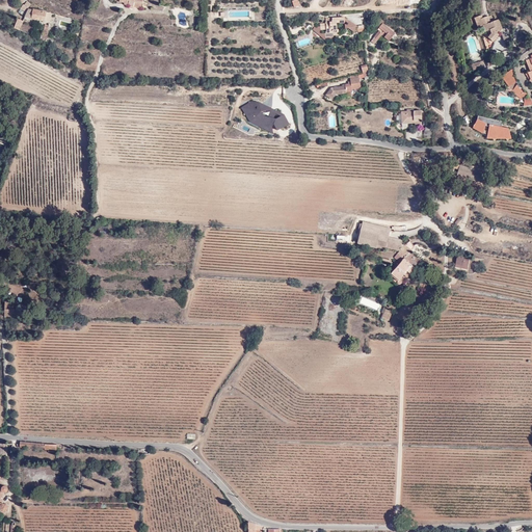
[(118,0),(118,1),(124,2),(124,5),(141,8),(142,0),(118,0)]
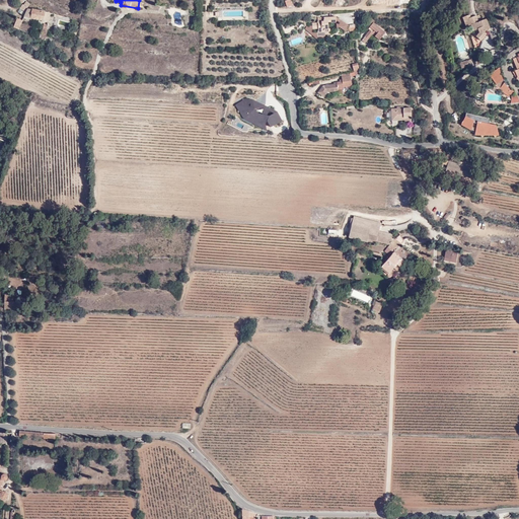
[(48,20),(50,12),(35,9),(27,9),(24,16),(48,20)]
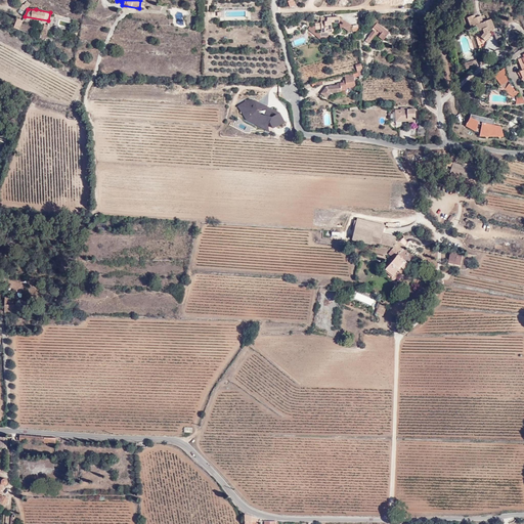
[(493,27),(495,27),(492,17),(484,20),(482,14),(474,16),(473,14),(468,16),(470,22),(475,19),(477,24),(481,22),(483,28),(484,31),(481,35),(487,39),(492,33),(491,30),(494,30),(493,27)]
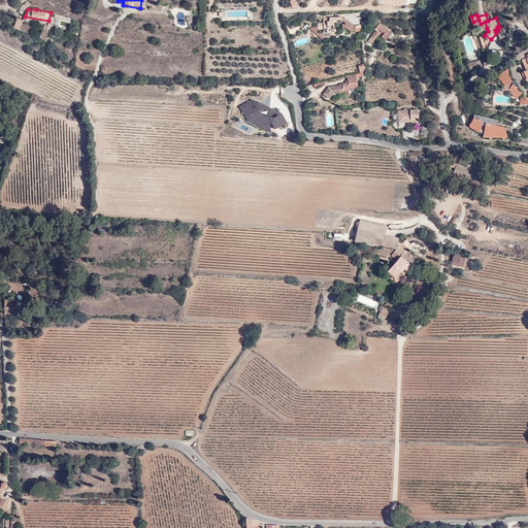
[(341,17),(323,18),(323,23),(318,23),(318,26),(311,27),(310,29),(322,39),(331,39),(330,35),(336,35),(335,29),(334,29),(333,23),(336,23),(341,23),(341,17)]
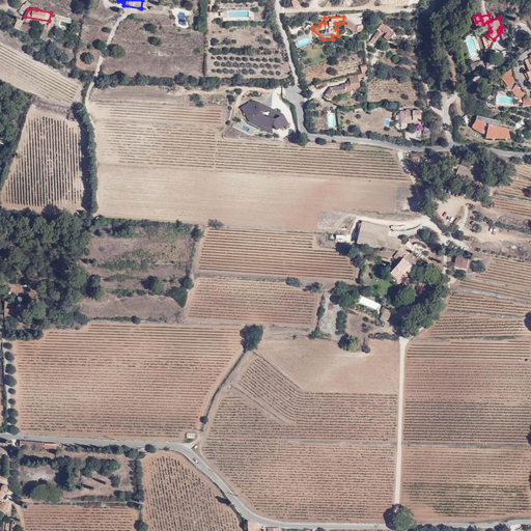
[(379,18),(374,23),(379,26),(378,28),(379,28),(376,29),(379,30),(372,37),(373,37),(376,39),(381,34),(381,35),(384,37),(388,40),(394,33),(382,23),(383,22),(379,18)]
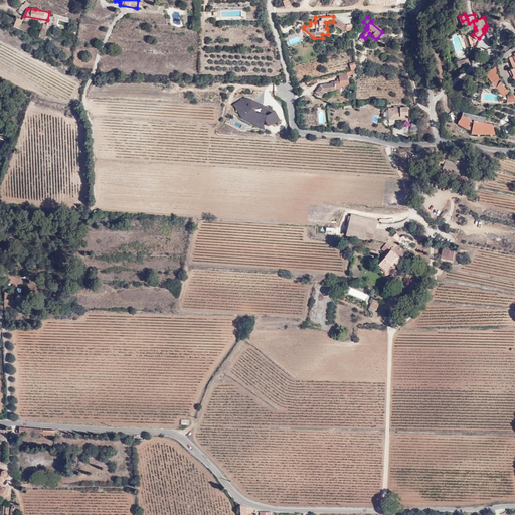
[(14,28),(20,29),(22,20),(16,18),(14,28)]
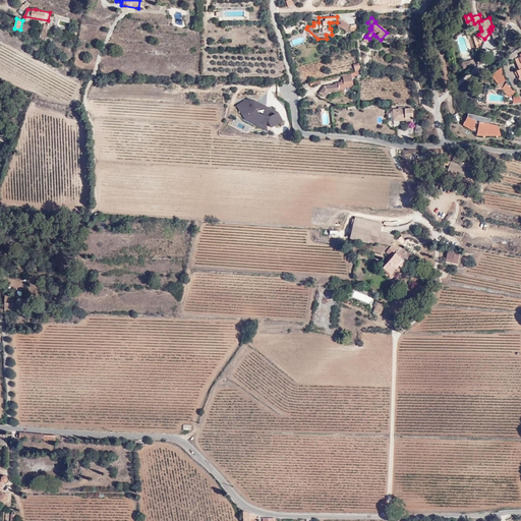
[(496,25),(493,26),(490,26),(491,30),(496,39),(501,37),(496,25)]
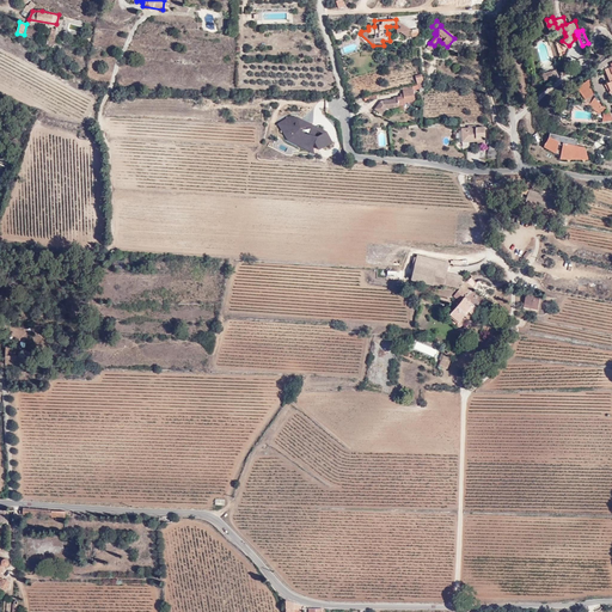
[(557,73),(557,68),(545,72),(546,79),(555,77),(555,73),(557,73)]
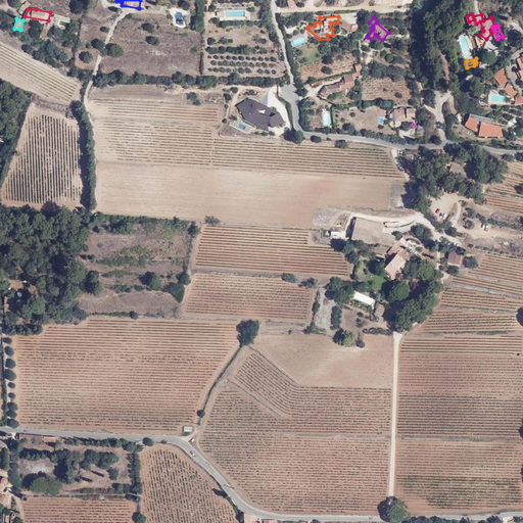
[(497,76),(502,83),(506,86),(505,88),(514,94),(520,89),(514,85),(508,79),(510,78),(508,75),(506,70),(505,64),(493,74),(497,76)]
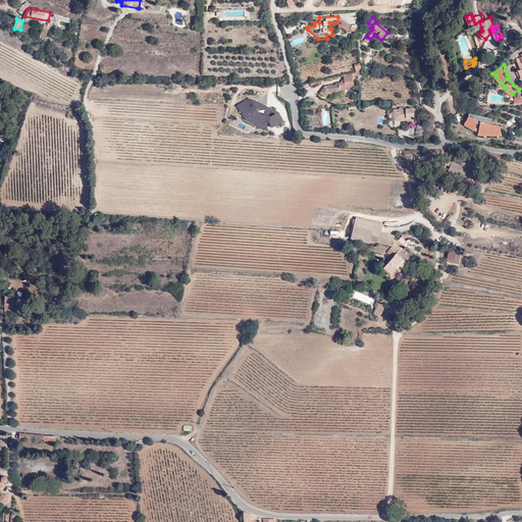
[(356,85),(353,72),(344,74),(346,83),(341,84),(343,91),(348,89),(347,87),(356,85)]
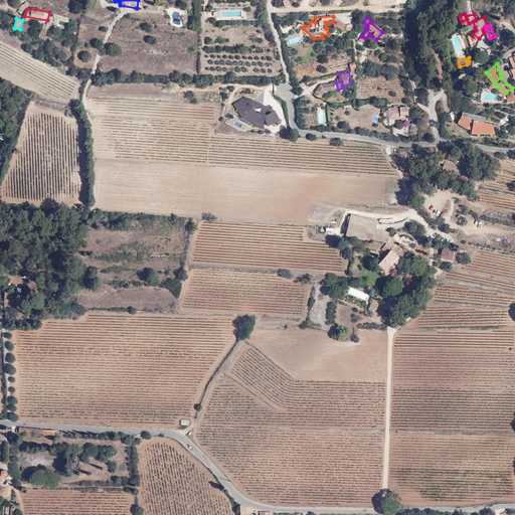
[(325,92),(336,90),(335,82),(321,84),(315,92),(321,97),(325,92)]
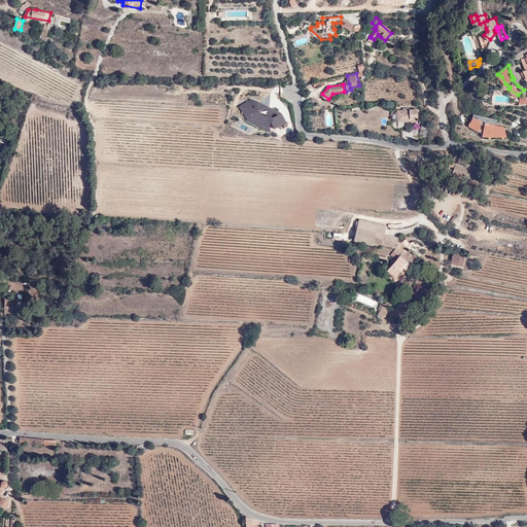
[(269,133),(286,124),(280,111),(250,100),(238,106),(247,121),(257,126),(258,129),(269,133)]
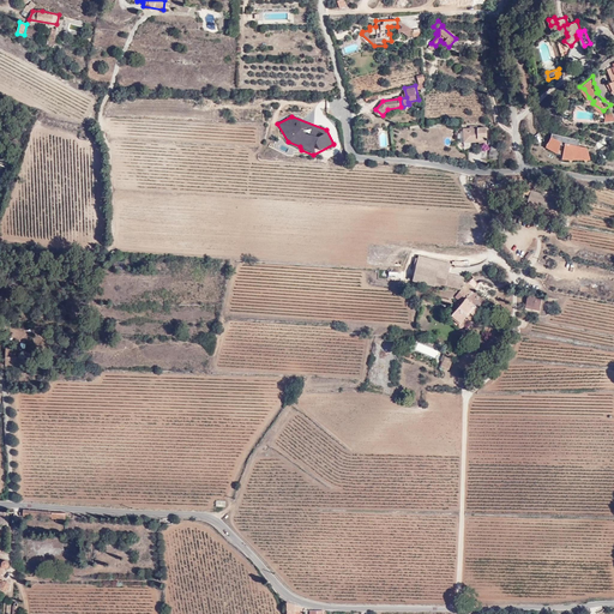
[(470,138),(470,142),(477,142),(477,138),(481,138),(481,142),(481,145),(488,145),(488,137),(488,126),(477,126),(477,125),(470,125),(470,127),(470,138)]
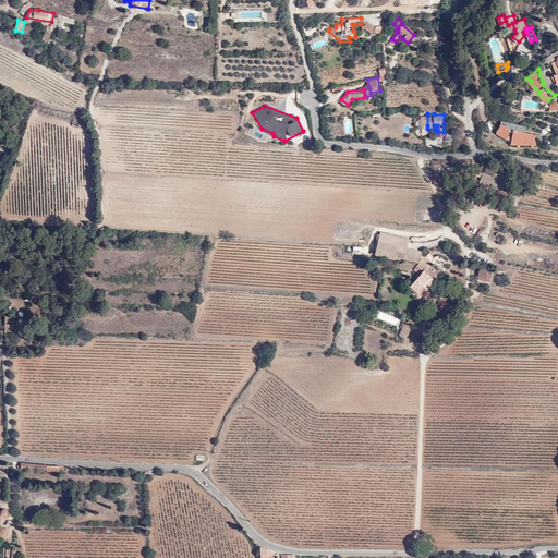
[(498,125),(496,136),(507,140),(509,129),(498,125)]
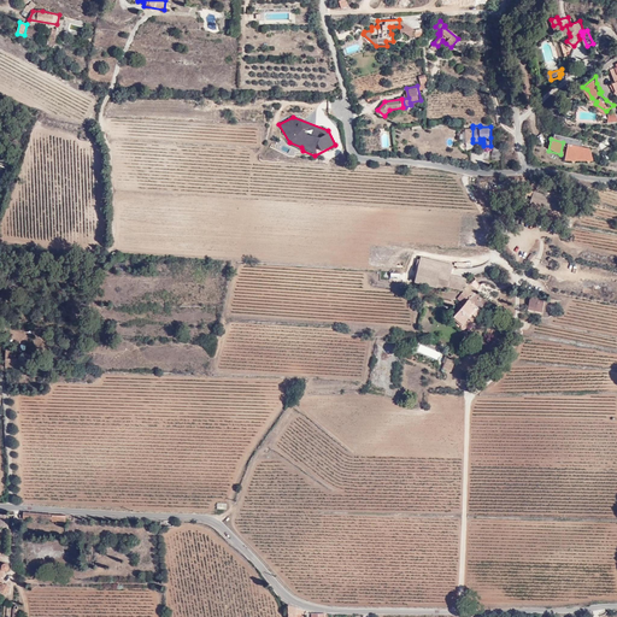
[(565,147),(565,163),(592,162),(592,147),(565,147)]
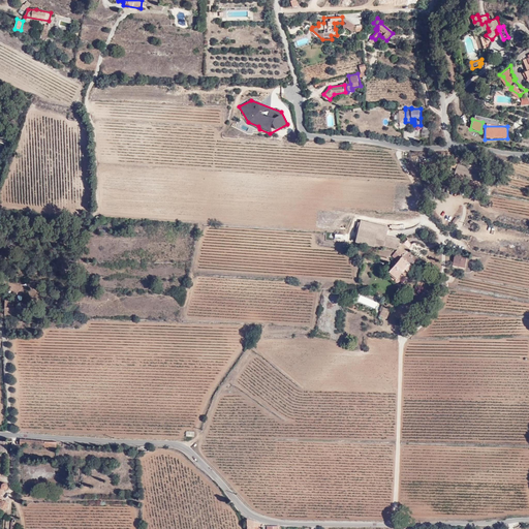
[(457,224),(469,216),(456,216),(452,220),(457,224)]
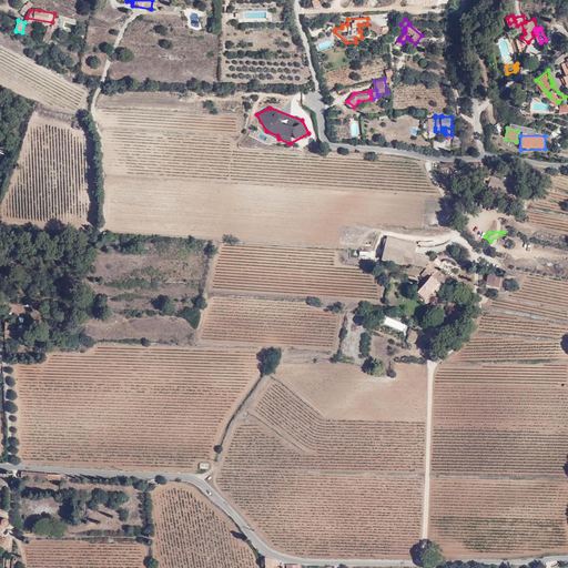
[(407,252),(417,255),(418,247),(408,245),(407,252)]
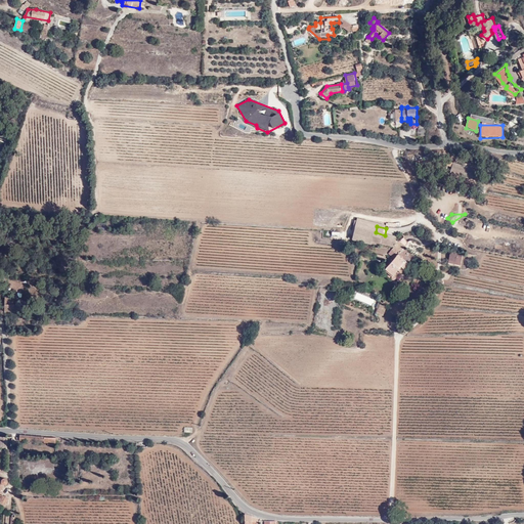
[(396,237),(385,235),(375,235),(373,244),(383,247),(383,244),(394,247),(395,242),(398,242),(399,238),(396,237)]
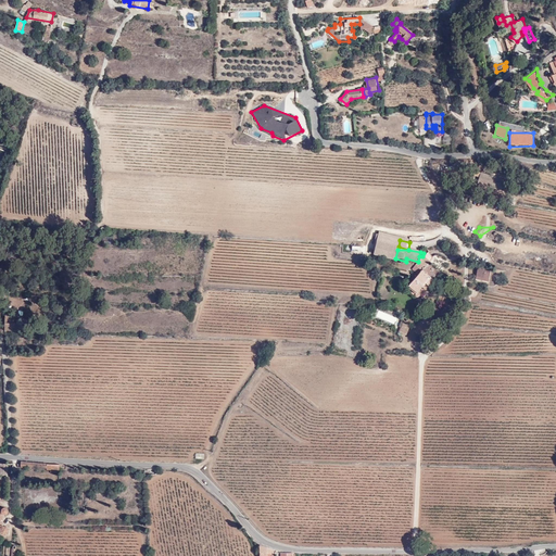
[(422,270),(429,263),(431,261),(426,256),(427,253),(424,253),(422,256),(419,256),(418,262),(419,263),(417,265),(422,270)]
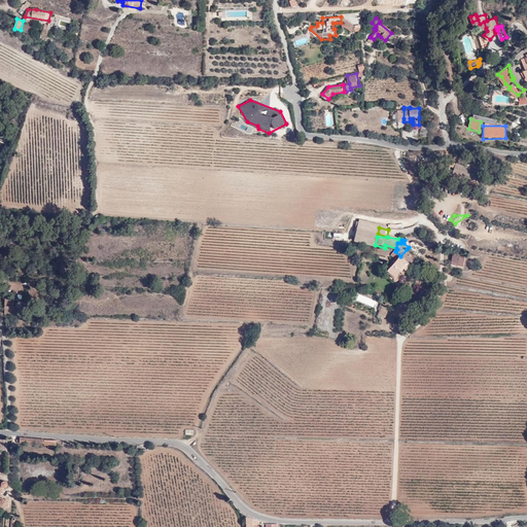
[(387,270),(398,280),(418,258),(407,249),(400,256),(398,259),(387,270)]
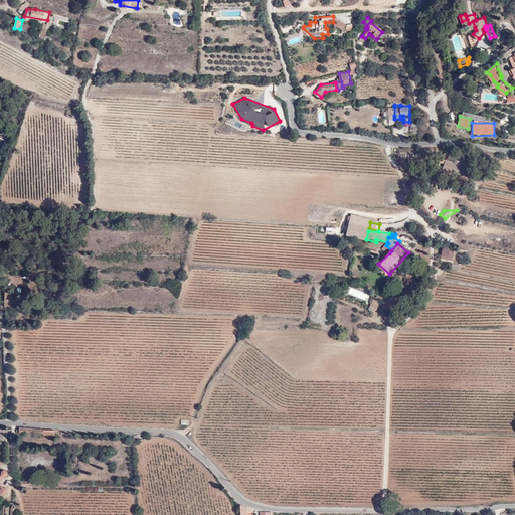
[(375,267),(383,275),(386,274),(389,274),(378,264),(375,267)]
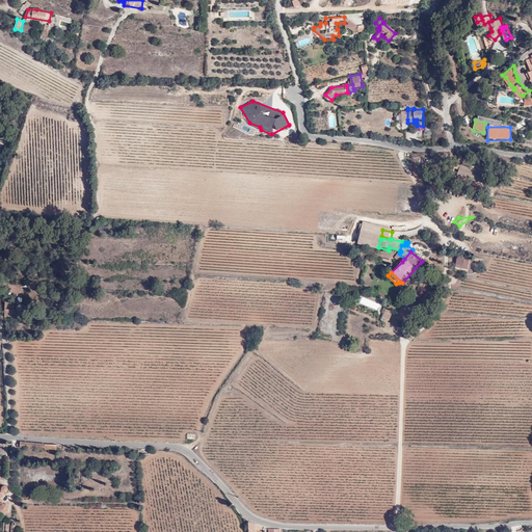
[(436,293),(437,284),(424,282),(422,290),(436,293)]
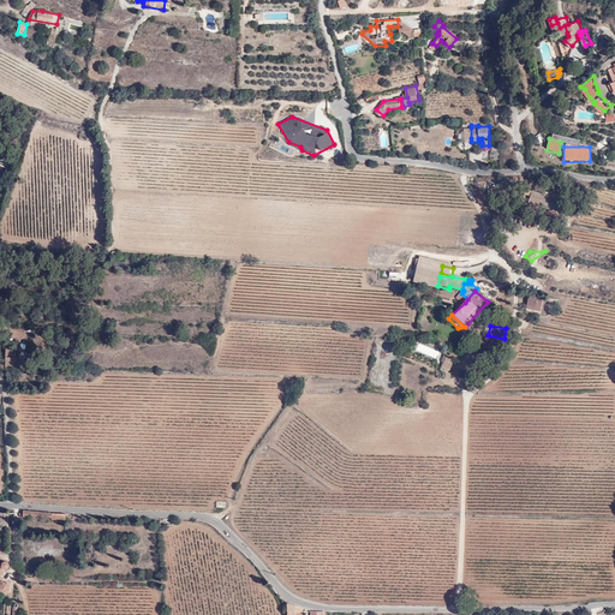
[(418,344),(416,351),(436,357),(439,351),(418,344)]
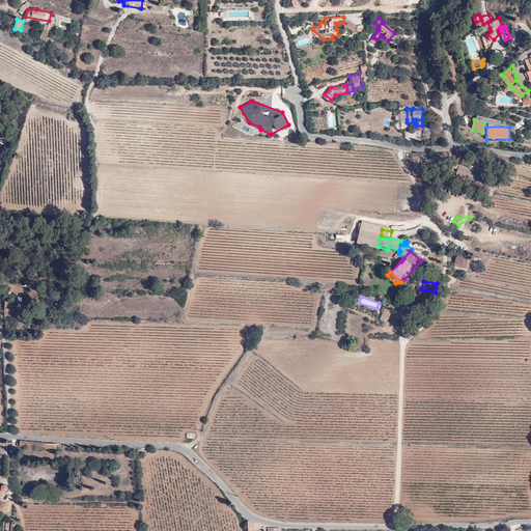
[(29,316),(30,309),(14,308),(14,306),(11,306),(11,299),(5,299),(5,315),(29,316)]
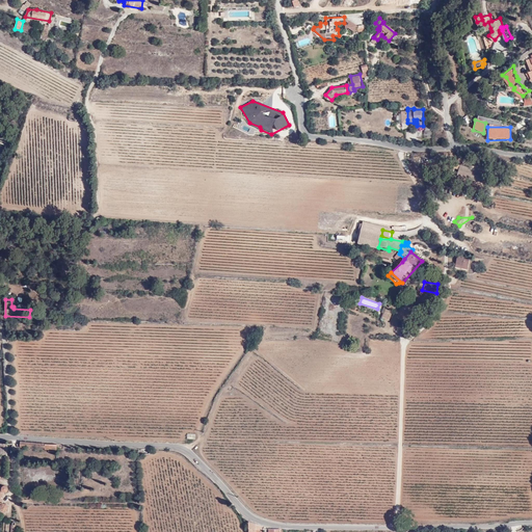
[(391,304),(386,303),(383,310),(384,310),(382,315),(391,318),(394,309),(390,307),(391,304)]
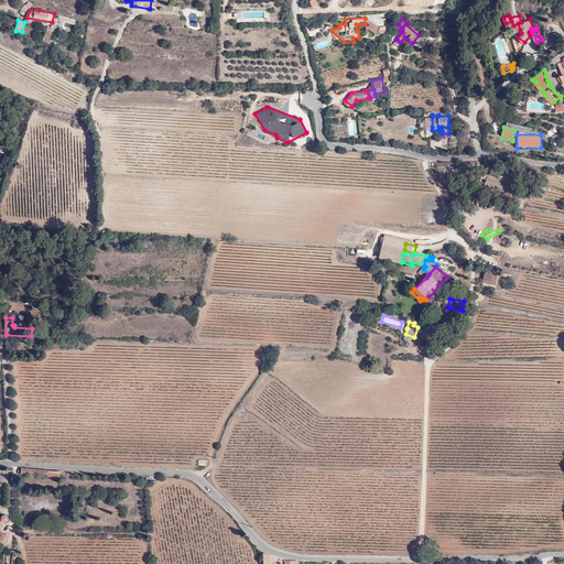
[(60,470),(21,468),(21,476),(29,476),(29,475),(45,475),(47,478),(60,478),(60,470)]
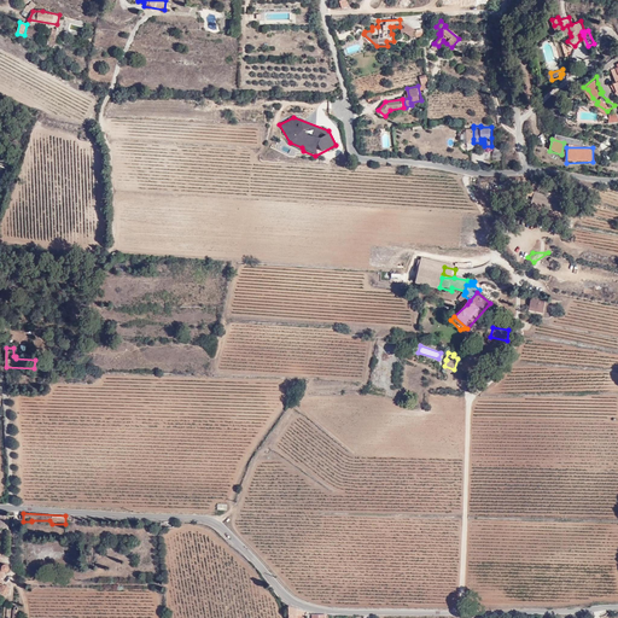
[(0,587),(3,588),(3,590),(3,592),(4,593),(5,593),(7,593),(9,593),(10,592),(10,590),(10,589),(10,588),(9,587),(6,586),(4,586),(3,586),(4,572),(7,571),(9,571),(9,570),(10,569),(10,567),(9,567),(9,566),(6,565),(4,565),(4,566),(3,569),(0,569),(0,587)]
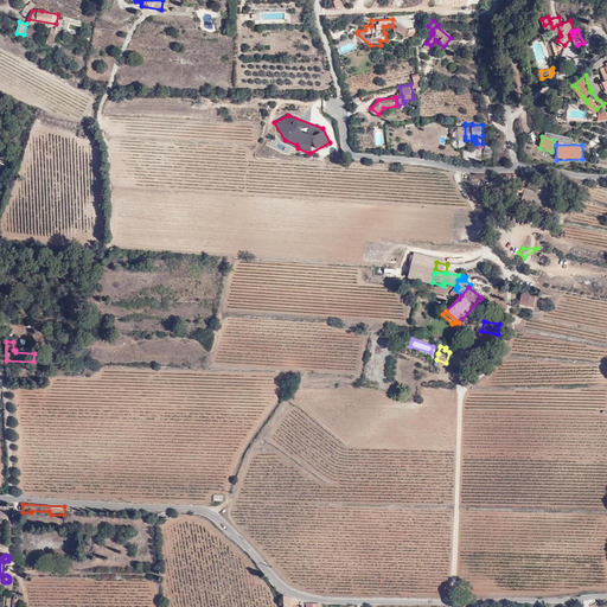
[(282,606),(299,606),(301,601),(282,595),(282,606)]
